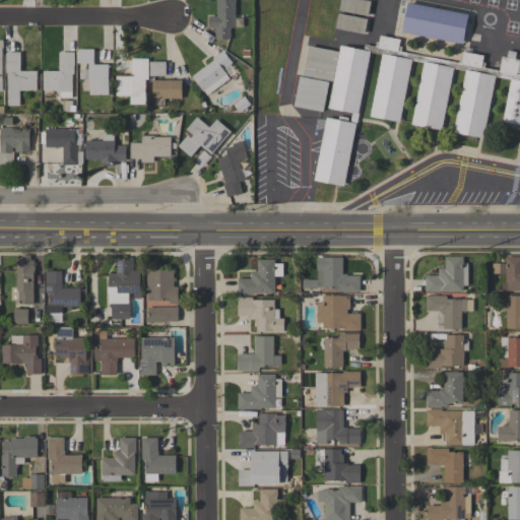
[(216,0),(235,0),(235,15),(236,15),(236,27),(230,27),(230,39),(214,39),(214,27),(208,27),(208,15),(216,16),(216,0)]
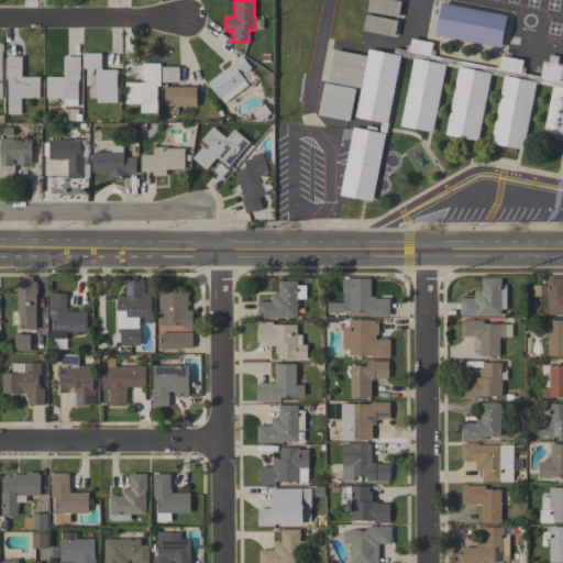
[(396,0),(401,1),(398,18),(366,11),(368,0),(396,0)]
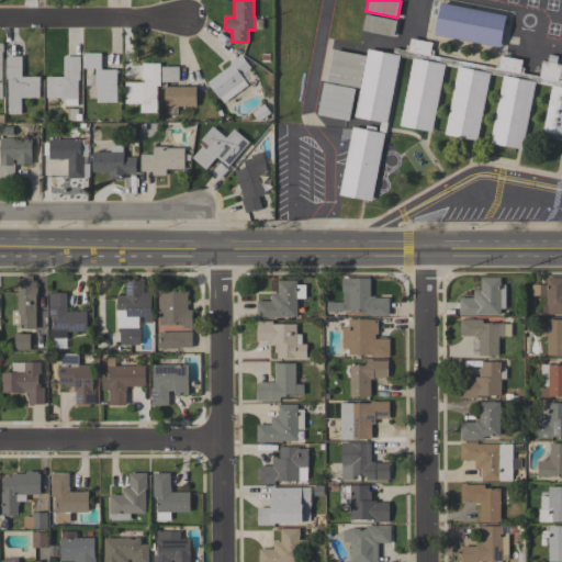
[(506,15),(499,47),(435,34),(440,2),(506,15)]
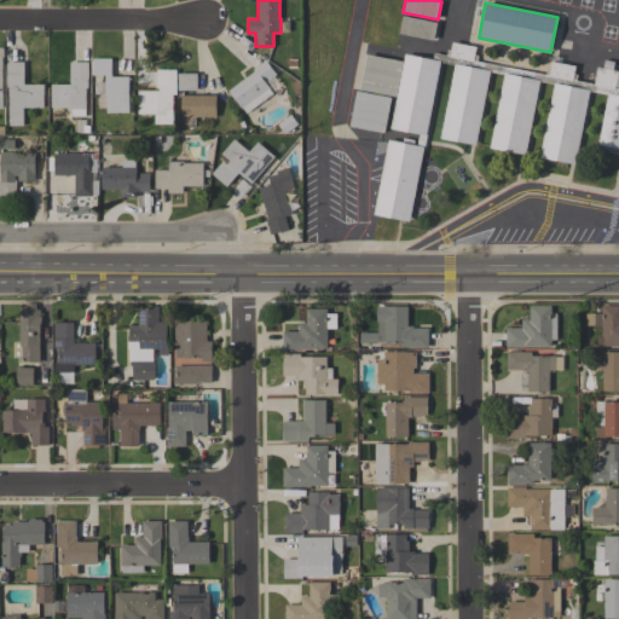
[(437,23),(433,40),(399,34),(403,16),(437,23)]
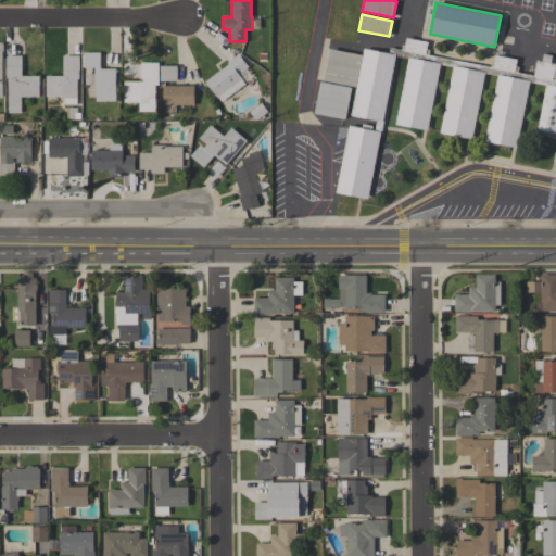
[(349,126),(362,128),(362,124),(373,126),(371,130),(375,130),(376,121),(351,115),(364,49),(388,53),(389,48),(401,50),(402,45),(404,46),(406,38),(427,42),(426,49),(429,50),(428,55),(490,67),(491,62),(493,63),(495,55),(516,60),(515,66),(518,67),(517,72),(533,75),(536,60),(555,63),(552,79),(555,79),(555,138),(539,135),(540,130),(536,129),(545,85),(529,81),(516,148),(484,141),(497,75),(484,73),(471,139),(440,133),(453,67),(440,64),(427,130),(395,124),(408,58),(395,55),(367,199),(336,192),(349,126)]
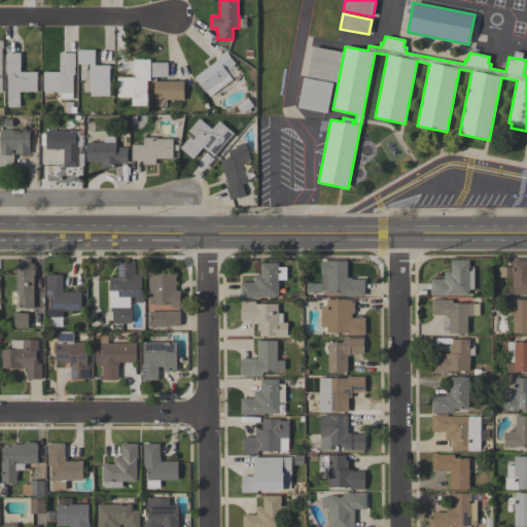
[(313,46),(343,53),(337,82),(308,76),(313,46)]
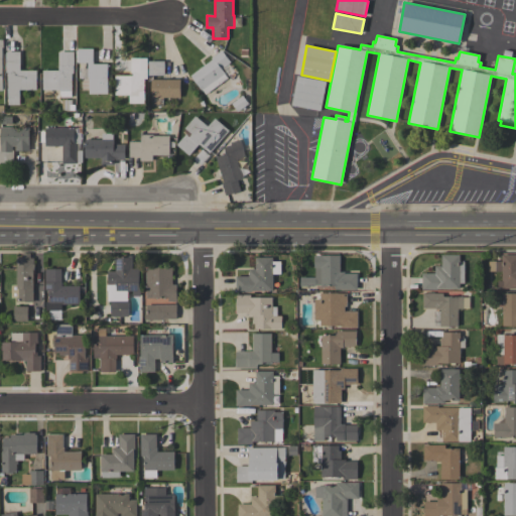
[(107,94),(89,94),(89,79),(83,79),(83,68),(88,68),(88,62),(77,62),(77,60),(76,60),(76,50),(77,50),(77,48),(93,48),(93,63),(107,63),(107,94)]
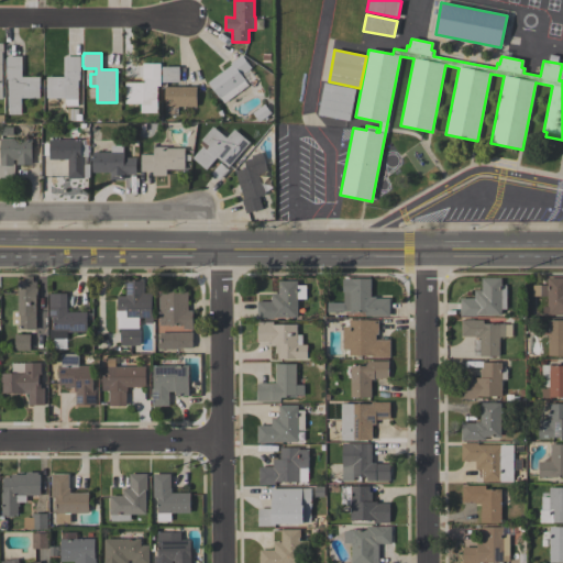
[(224,102),(220,97),(219,98),(208,83),(231,65),(230,63),(241,54),(251,67),(242,75),(245,80),(245,81),(247,85),(224,102)]
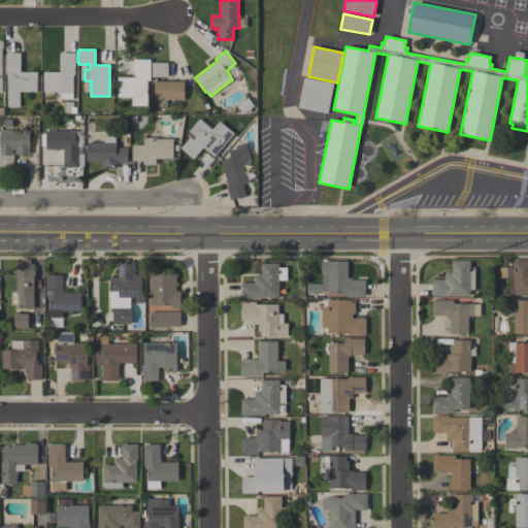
[(20,72),(36,72),(36,92),(20,92),(20,107),(7,107),(7,74),(5,74),(5,53),(20,53),(20,72)]
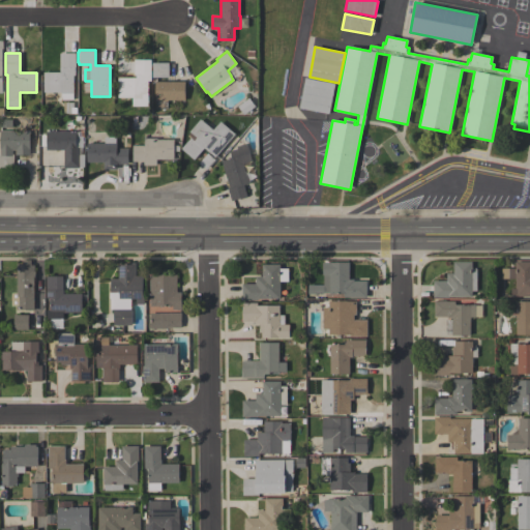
[(43,72),(60,72),(60,53),(76,53),(76,76),(74,76),(74,99),(61,99),(61,92),(43,92),(43,72)]
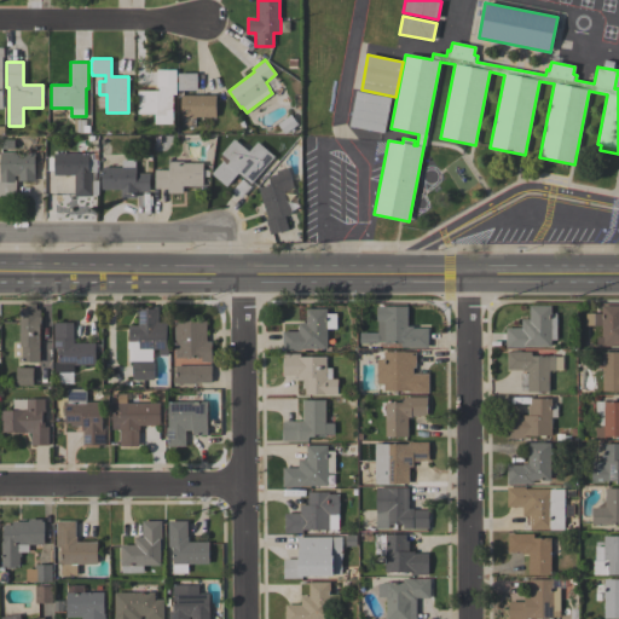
[(155,70),(174,70),(174,94),(172,94),(171,125),(154,125),(154,115),(137,115),(137,91),(157,91),(157,85),(155,85),(155,70)]
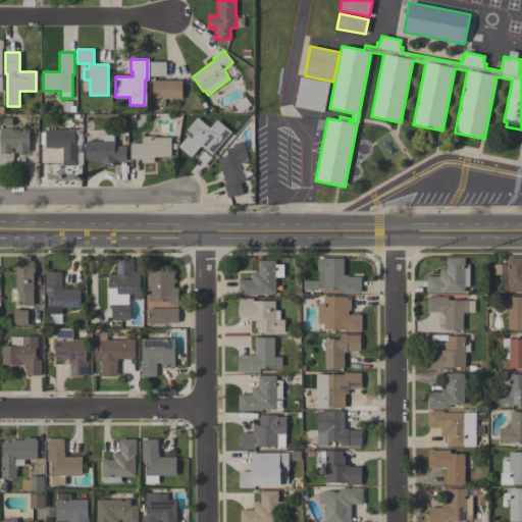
[(166,76),(150,76),(150,61),(166,61),(166,76)]
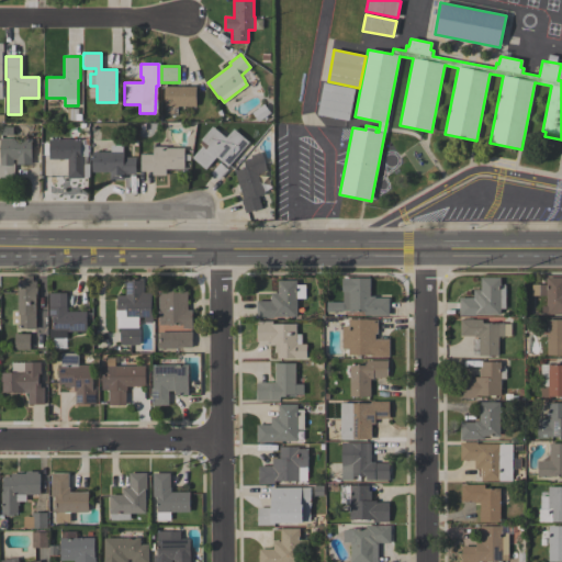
[(324,82),(355,88),(349,121),(317,114),(324,82)]
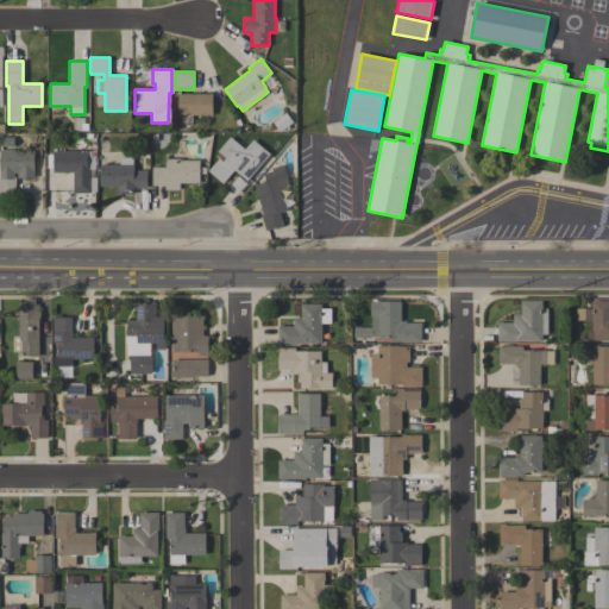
[(193,115),(193,125),(179,125),(179,94),(212,94),(213,115),(193,115)]
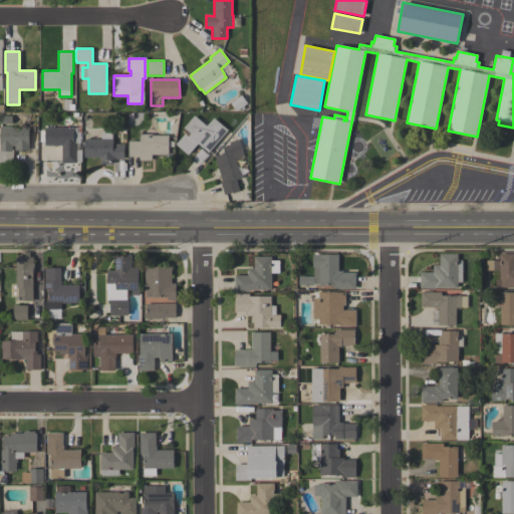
[(60,110),(61,100),(70,100),(70,110),(60,110)]
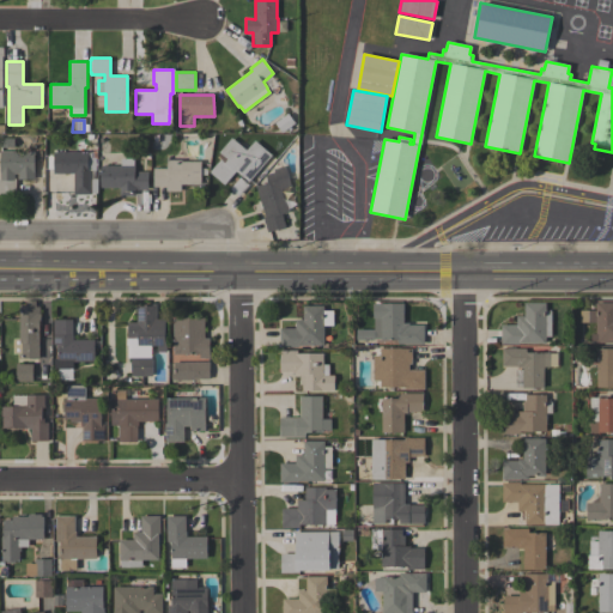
[(0,147),(0,138),(12,138),(12,147),(0,147)]
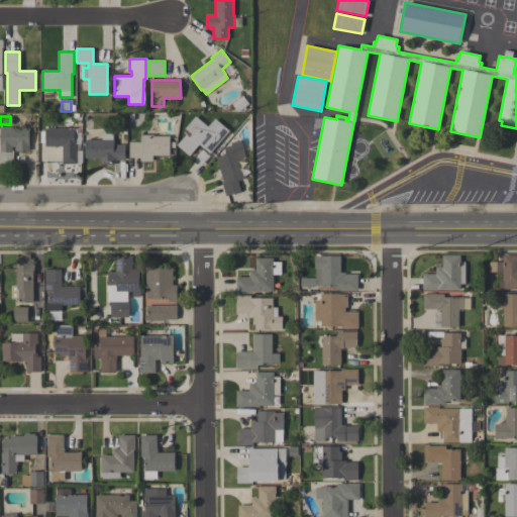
[(209,153),(199,143),(189,156),(177,144),(186,134),(183,131),(185,129),(185,128),(195,116),(207,127),(215,118),(229,130),(209,153)]
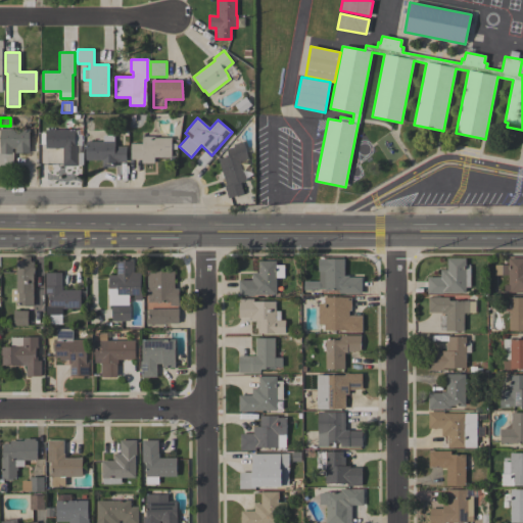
[(46,148),(45,130),(79,130),(79,122),(82,122),(82,134),(82,145),(78,145),(78,152),(83,152),(83,164),(78,164),(78,165),(62,165),(62,148),(46,148)]
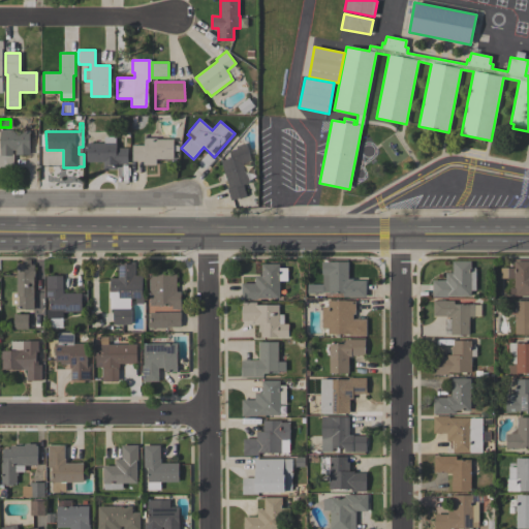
[(29,131),(29,155),(16,155),(16,150),(11,150),(11,154),(13,154),(13,168),(0,168),(0,130),(12,130),(12,131),(29,131)]
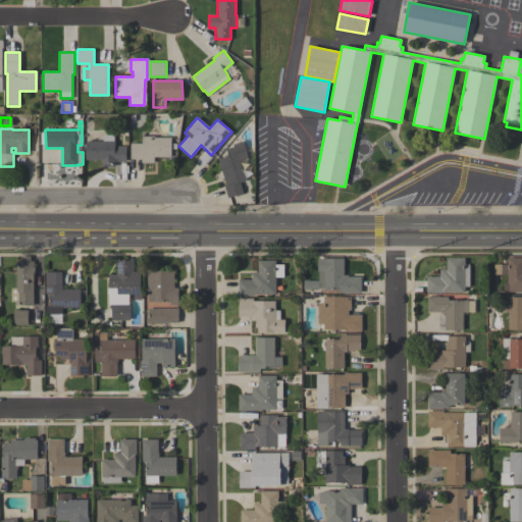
[(155,136),(155,138),(171,138),(171,157),(154,157),(154,162),(142,162),(142,159),(131,159),(131,143),(142,143),(142,136),(155,136)]
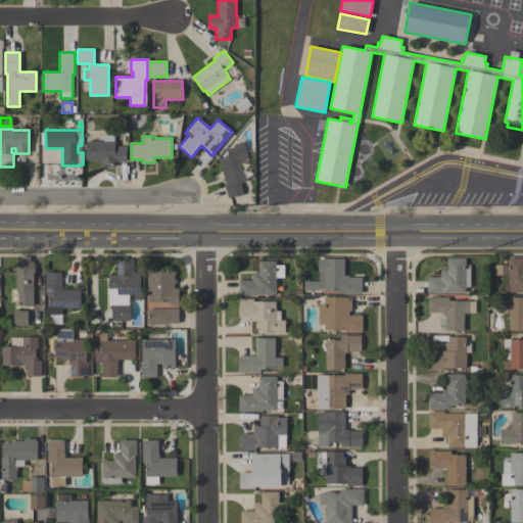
[(86,159),(86,141),(102,141),(102,140),(114,140),(114,146),(126,146),(126,161),(115,161),(115,168),(102,168),(102,159),(86,159)]
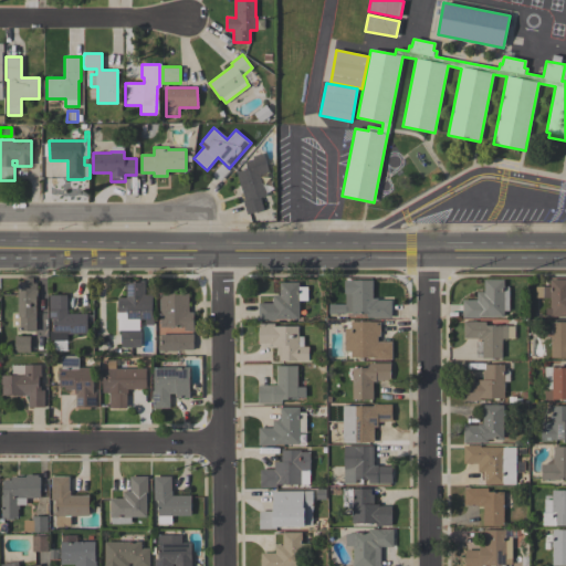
[(243,201),(244,200),(237,173),(247,169),(244,161),(253,158),(252,156),(263,153),(269,173),(260,175),(262,184),(263,184),(266,196),(260,198),(263,209),(247,215),(243,201)]
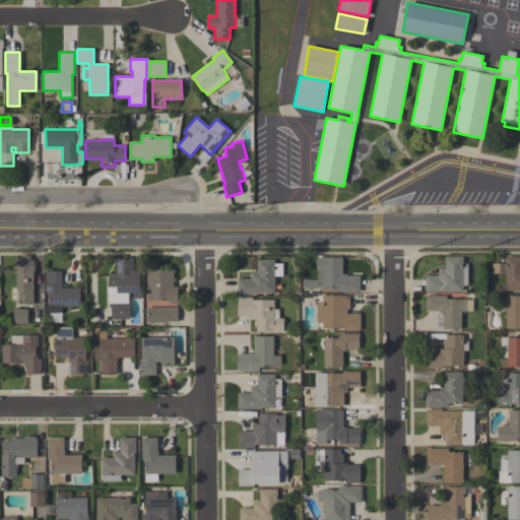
[(16,258),(22,258),(22,255),(30,255),(30,260),(34,260),(34,265),(35,265),(35,276),(34,276),(33,305),(16,304),(16,300),(11,300),(11,286),(16,286),(16,258)]
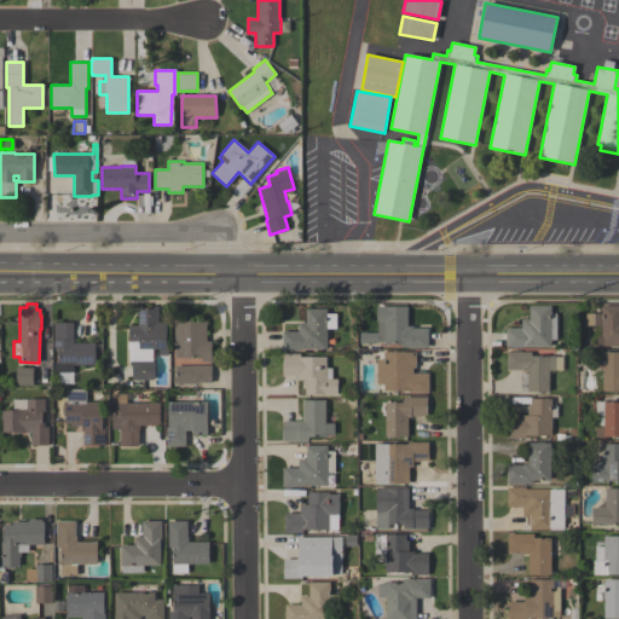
[(556,340),(551,340),(551,346),(524,346),(524,347),(505,347),(505,328),(521,328),(521,319),(530,319),(530,306),(551,305),(551,314),(556,314),(556,340)]
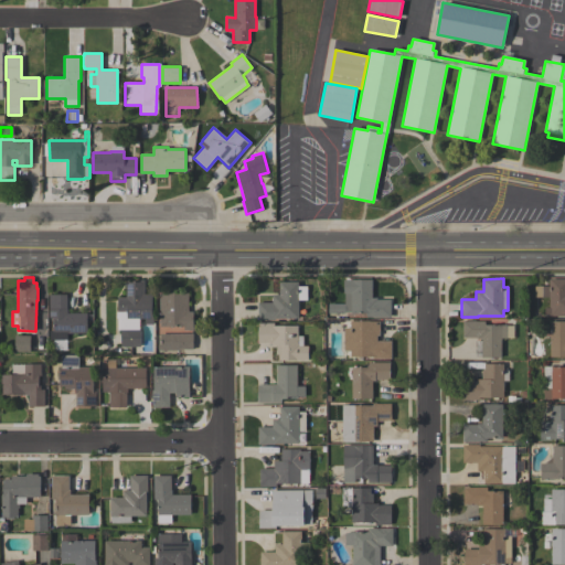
[(564,278),(564,316),(550,316),(550,313),(545,313),(545,307),(550,307),(550,297),(535,297),(535,286),(550,286),(550,278),(564,278)]
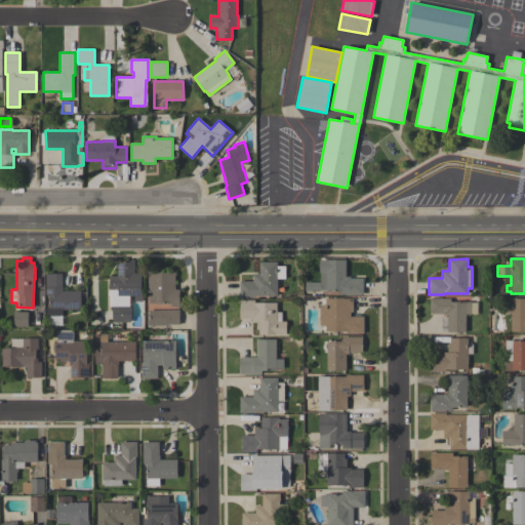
[(117,261),(126,261),(126,259),(134,259),(134,273),(142,273),(142,287),(143,287),(143,301),(134,300),(134,295),(130,295),(130,322),(113,322),(113,306),(110,306),(110,295),(108,295),(108,289),(109,289),(109,276),(117,276),(117,261)]
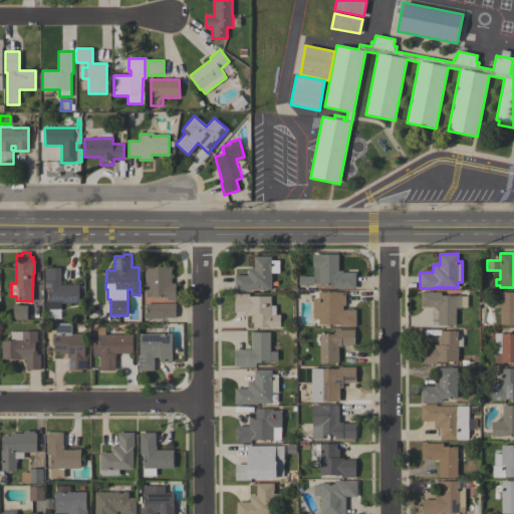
[(338,271),(343,271),(343,272),(355,272),(355,288),(333,288),(333,285),(319,285),(319,283),(314,283),(314,285),(299,285),(299,276),(314,276),(314,267),(312,267),(312,254),(338,254),(338,271)]
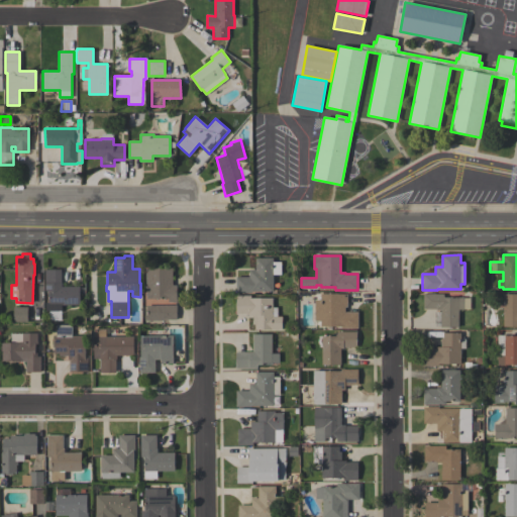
[(273,262),(281,262),(281,275),(273,275),(273,291),(251,291),(251,293),(236,293),(236,277),(249,277),(249,270),(255,270),(255,257),(273,257),(273,262)]
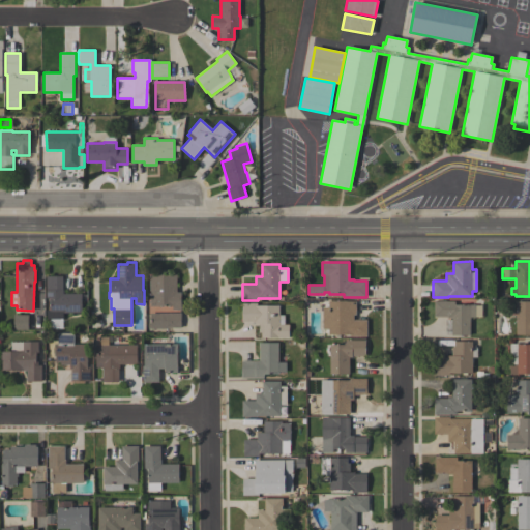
[(150,274),(176,274),(177,292),(181,292),(181,310),(172,310),(172,305),(150,306),(150,274)]
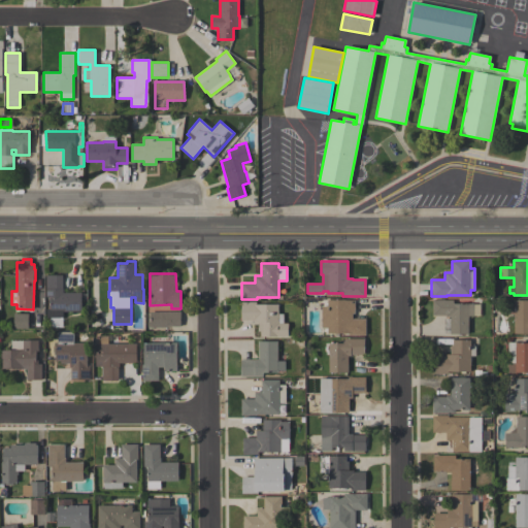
[(81,292),(81,310),(63,311),(63,318),(46,318),(46,308),(50,308),(50,296),(45,297),(45,274),(63,274),(63,288),(63,292),(81,292)]
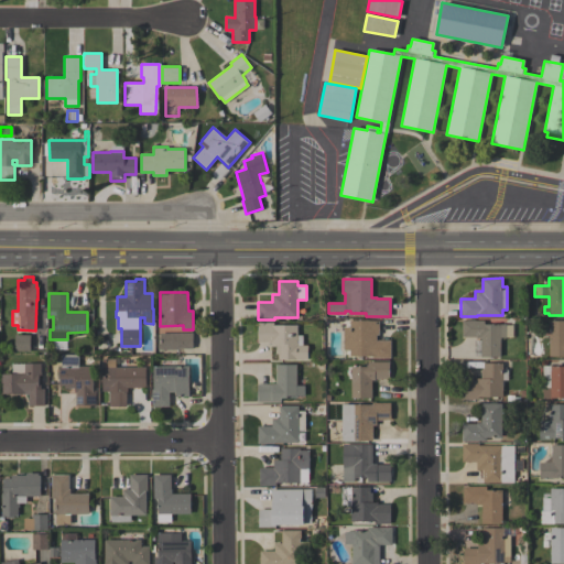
[(390,340),(390,358),(372,358),(372,356),(350,356),(350,350),(344,350),(344,327),(350,327),(350,320),(369,320),(369,321),(379,321),(379,335),(377,335),(377,340),(390,340)]
